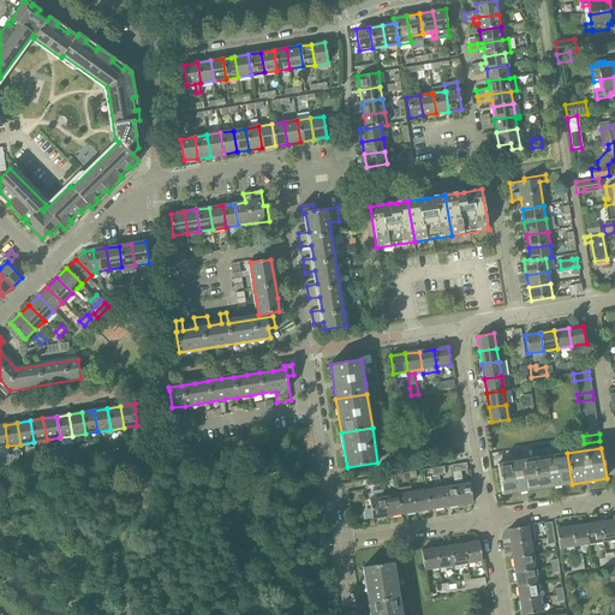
[(537,489),(572,484),(567,453),(532,459),(537,489)]
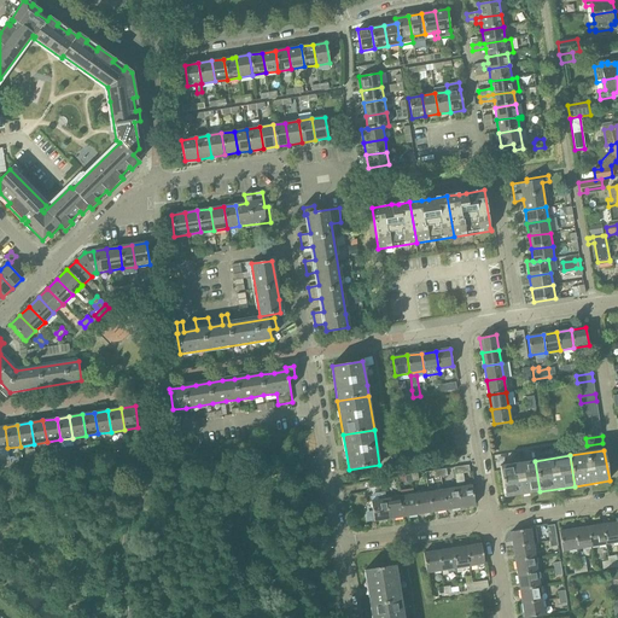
[(505,497),(540,491),(535,461),(500,466),(505,497)]
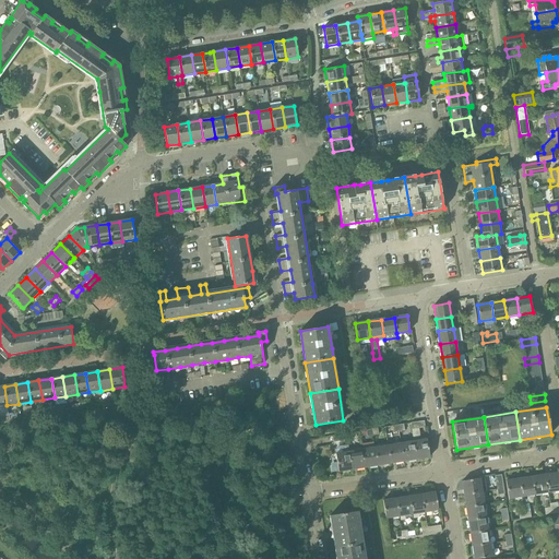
[(416,460),(421,459),(430,458),(427,439),(420,440),(419,428),(425,427),(424,421),(411,424),(414,441),(416,460)]
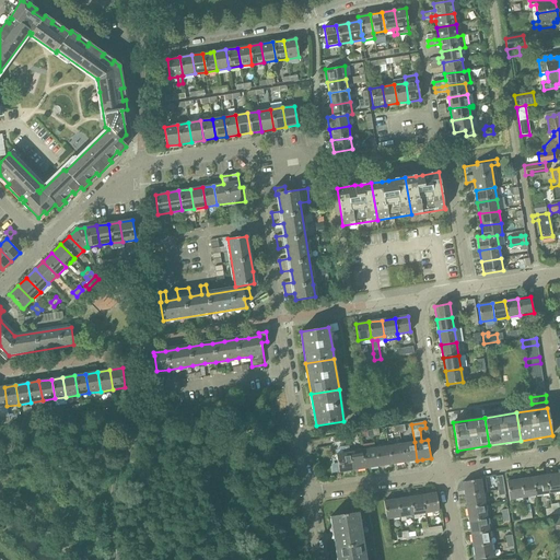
[(348,441),(347,434),(334,436),(335,443),(348,441)]
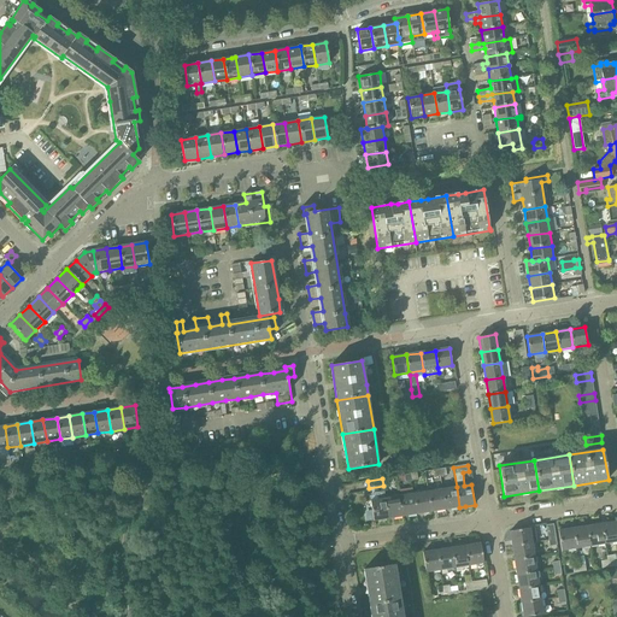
[(446,509),(459,507),(457,487),(442,489),(446,509)]
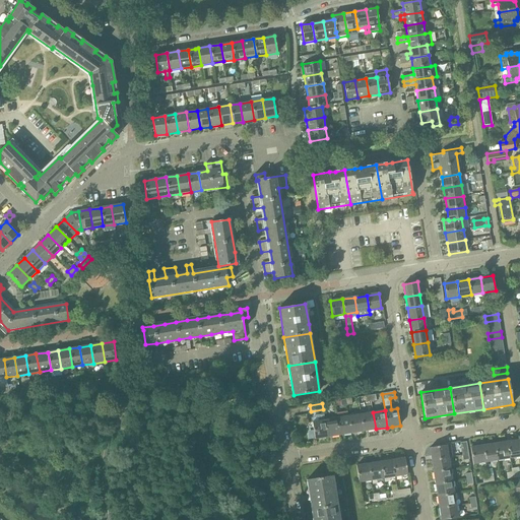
[(363,431),(376,429),(373,412),(361,414),(363,431)]
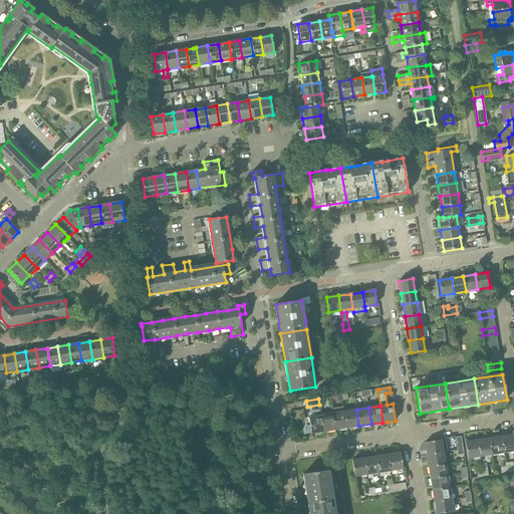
[(311,434),(323,432),(321,416),(320,410),(314,411),(315,417),(308,418),(311,434)]
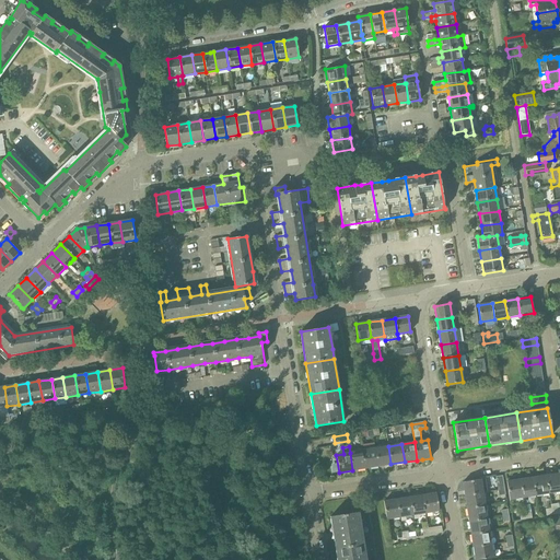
[(388,446),(375,448),(378,466),(391,464),(388,446)]
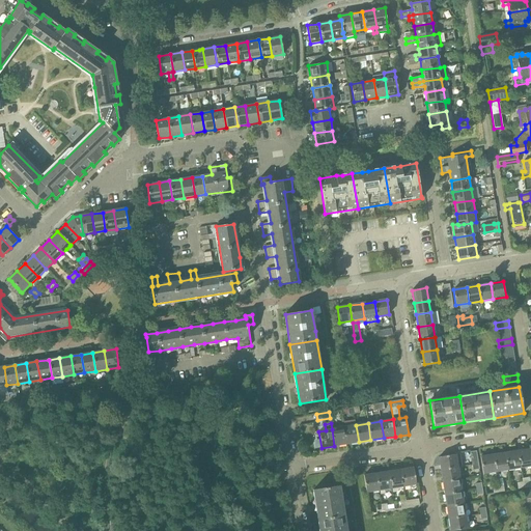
[(346,444),(359,442),(356,425),(343,427),(346,444)]
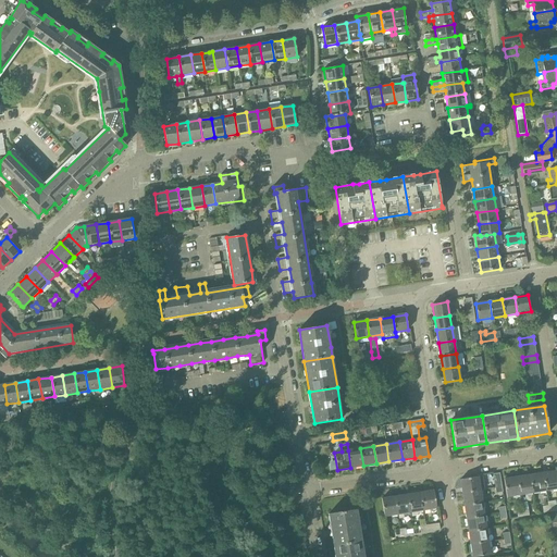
[(350,468),(363,466),(360,448),(348,450),(350,468)]
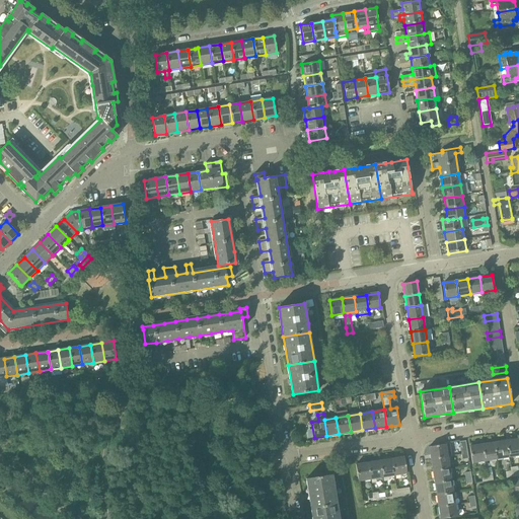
[(518,443),(518,439),(506,441),(508,457),(518,455),(518,443)]
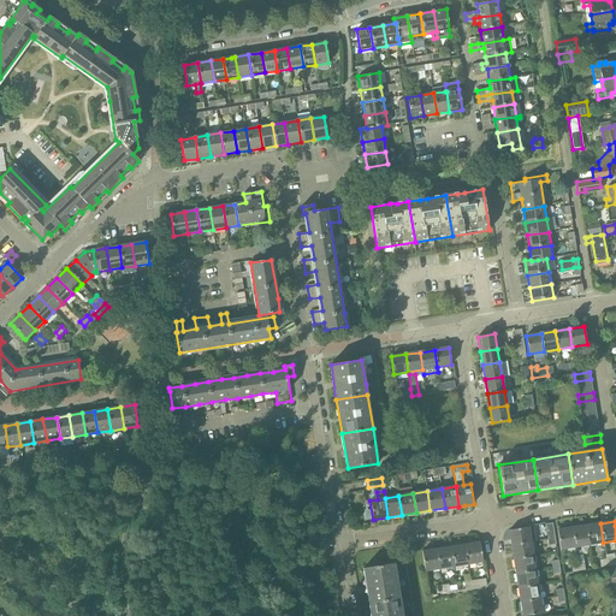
[(586,526),(590,545),(603,543),(600,523),(586,526)]
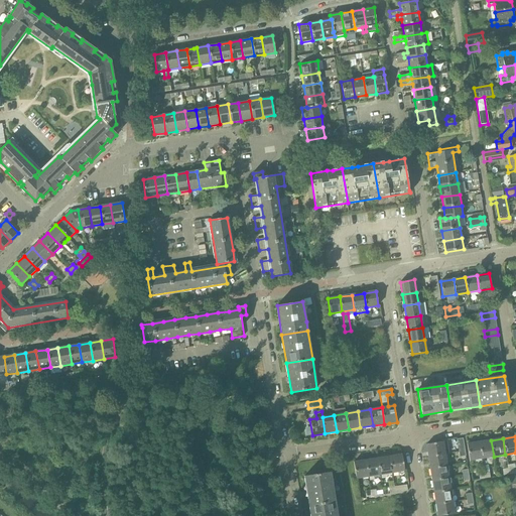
[(491,440),(479,442),(482,459),(494,457),(491,440)]
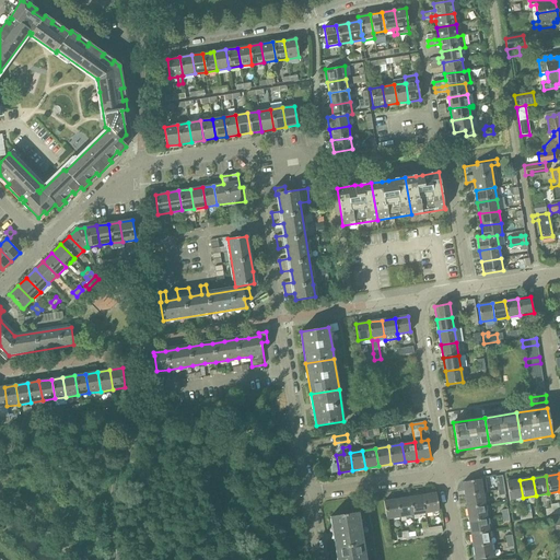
[(463,482),(465,496),(482,493),(480,479),(463,482)]
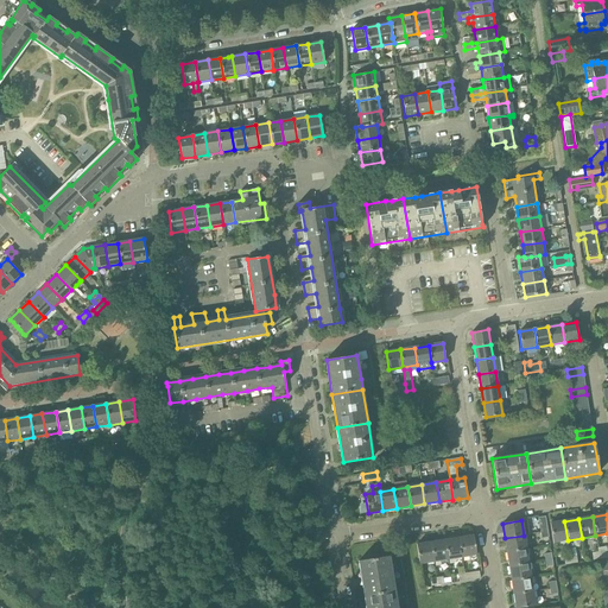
[(568,540),(564,521),(550,524),(553,543),(568,540)]
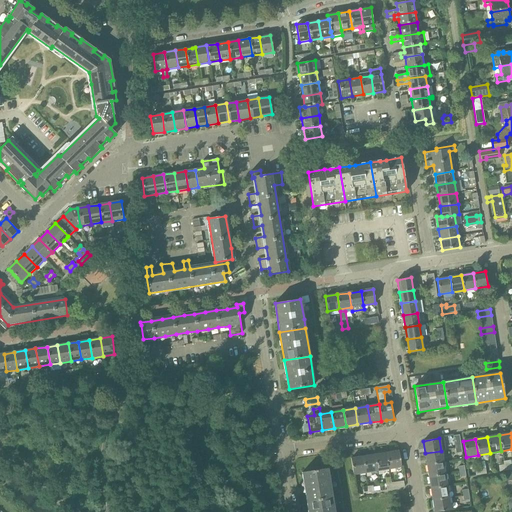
[(379,453),(379,454),(375,454),(377,471),(389,469),(387,453),(386,453),(386,451),(379,453)]
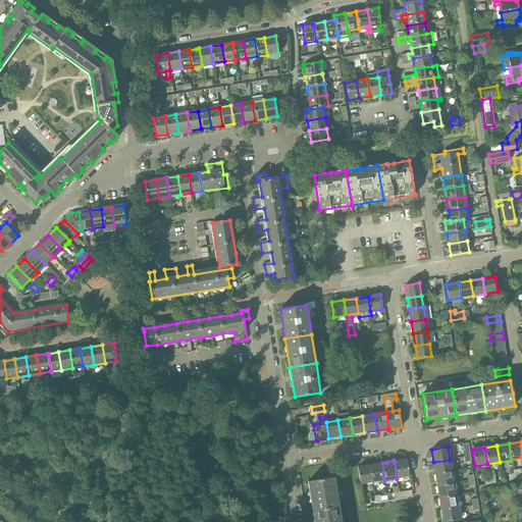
[(407,460),(395,462),(397,478),(409,476),(407,460)]
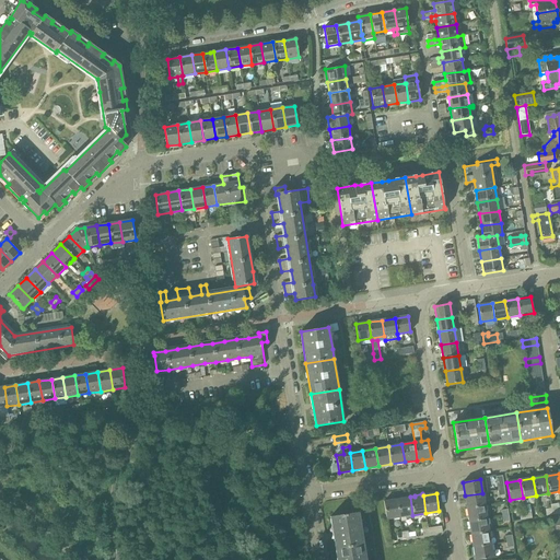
[(465,496),(467,509),(485,505),(482,493),(465,496)]
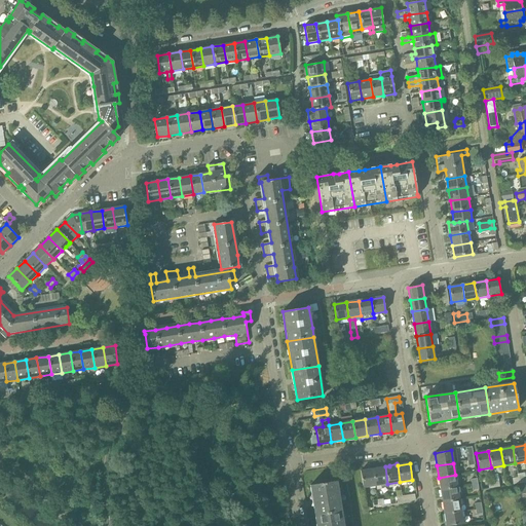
[(375,486),(387,484),(385,466),(373,468),(375,486)]
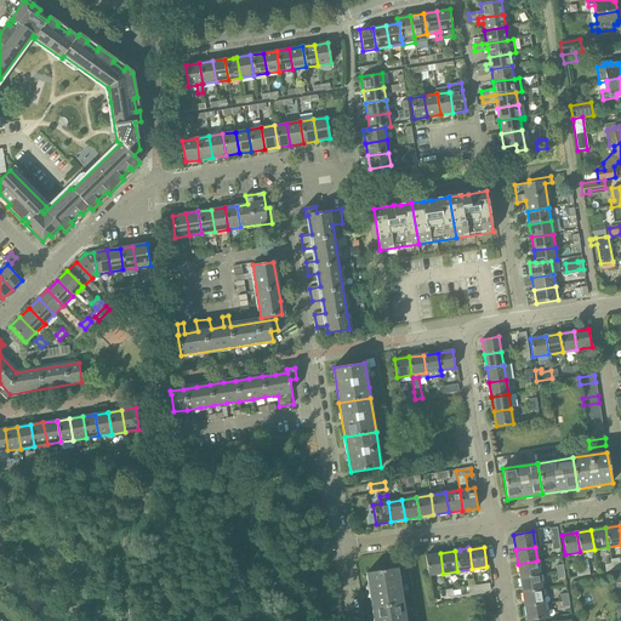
[(440,553),(427,556),(426,556),(428,576),(443,574),(440,553)]
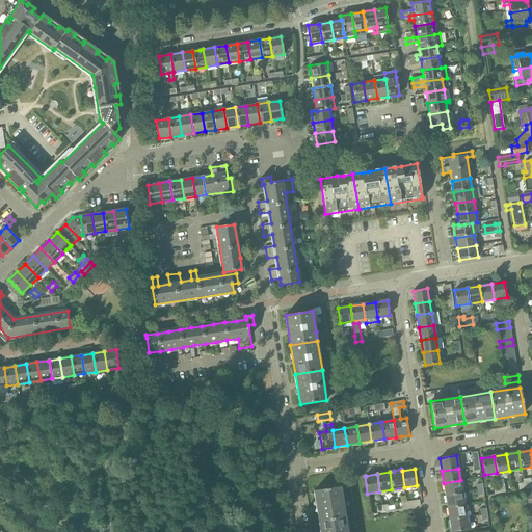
[(523,479),(524,483),(525,489),(531,487),(531,481),(531,482),(531,478),(523,479)]
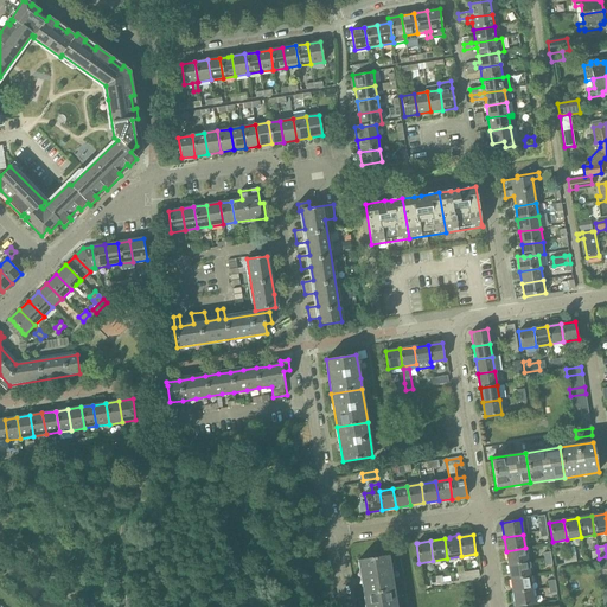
[(506,551),(509,566),(528,562),(525,548),(506,551)]
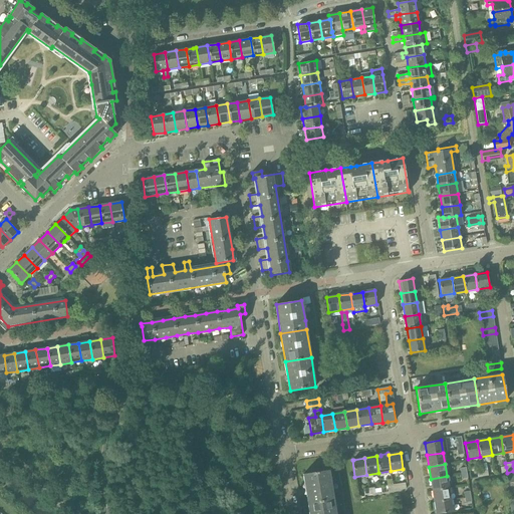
[(303,475),(307,503),(333,499),(328,471),(303,475)]
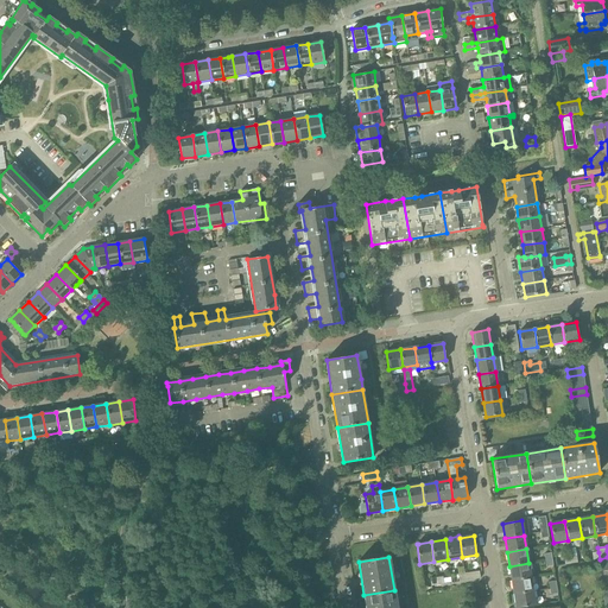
[(599,570),(607,569),(607,561),(597,563),(599,570)]
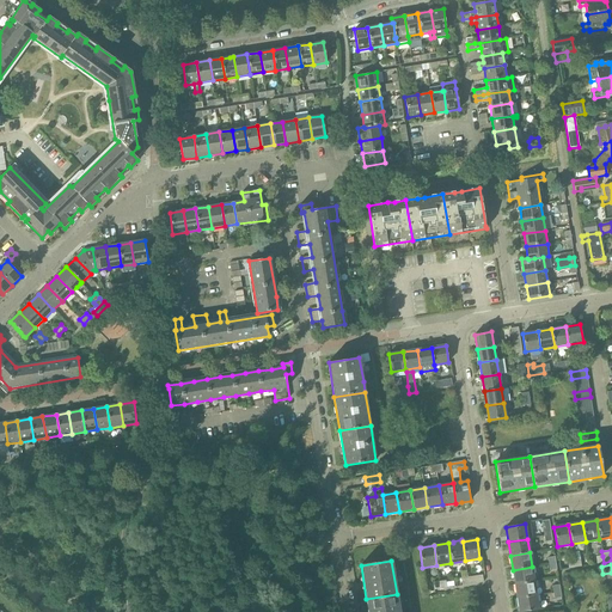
[(513,570),(515,585),(534,581),(532,567),(513,570)]
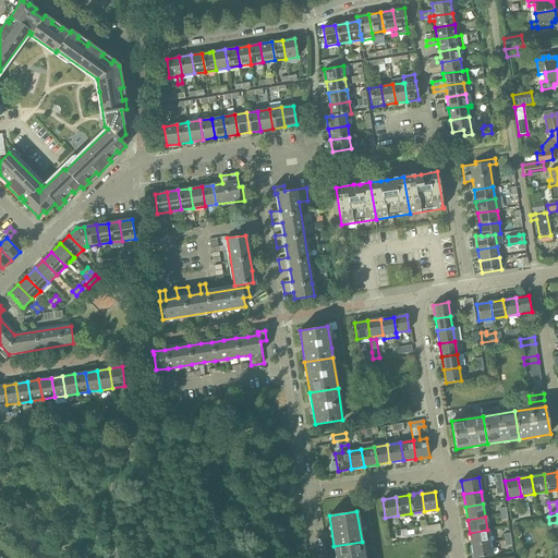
[(470,533),(472,546),(489,543),(487,530),(470,533)]
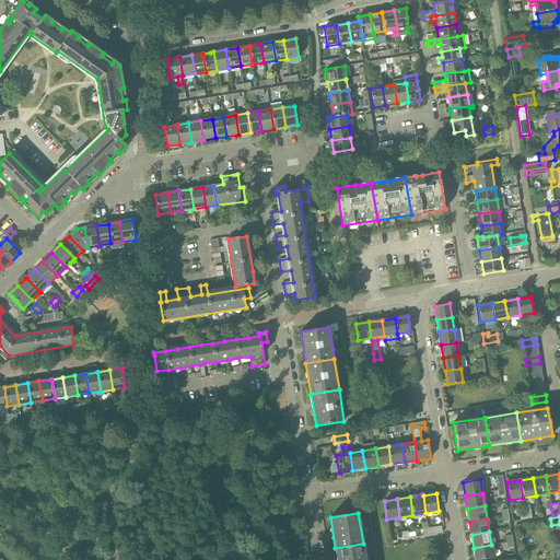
[(335,548),(337,559),(365,559),(363,544),(335,548)]
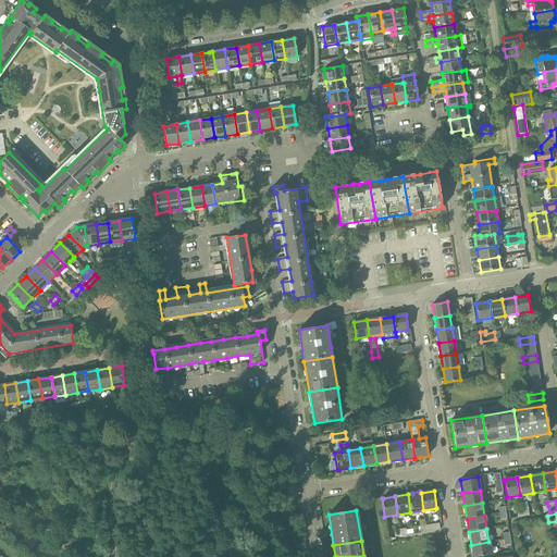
[(471,545),(472,556),(475,556),(491,555),(489,542),(471,545)]
